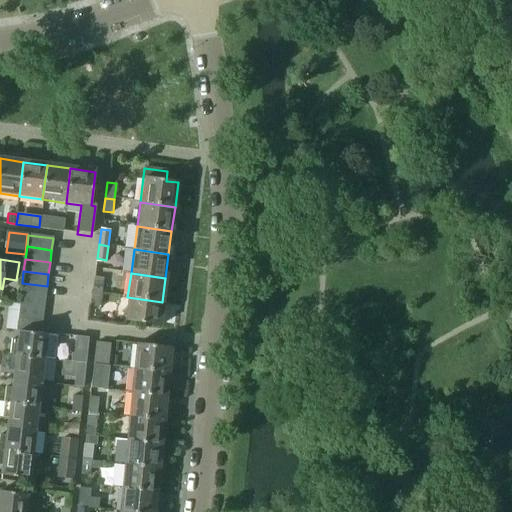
[(93,293),(102,294),(103,278),(94,277),(93,293)]
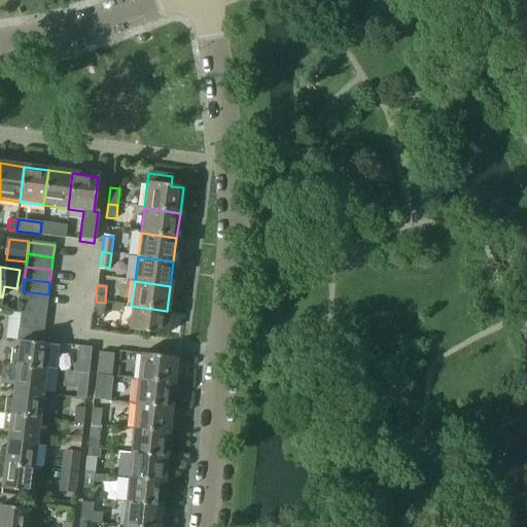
[(23,291),(21,303),(46,307),(48,294),(23,291)]
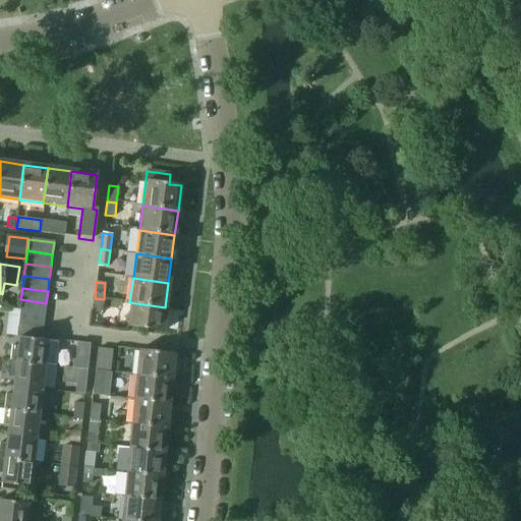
[(102,312),(104,299),(95,298),(93,311),(102,312)]
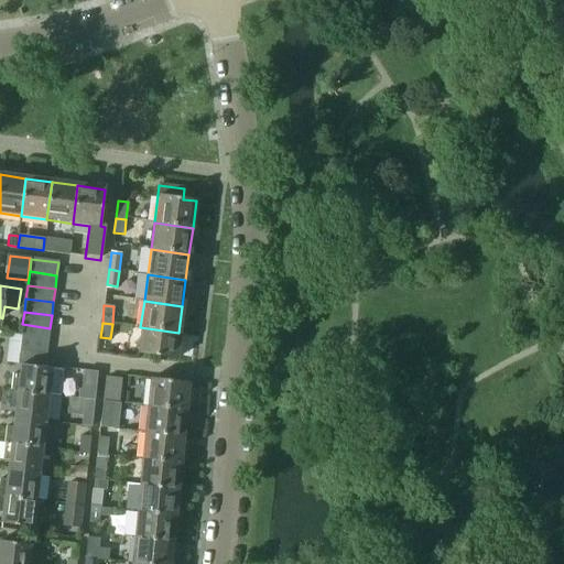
[(22,324),(21,338),(47,342),(50,328),(22,324)]
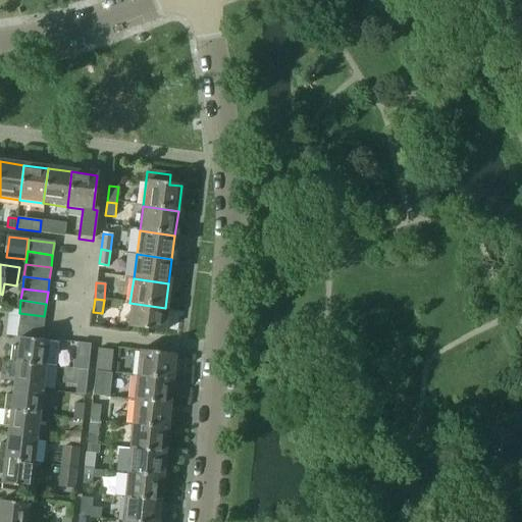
[(162,332),(165,308),(129,303),(126,328),(162,332)]
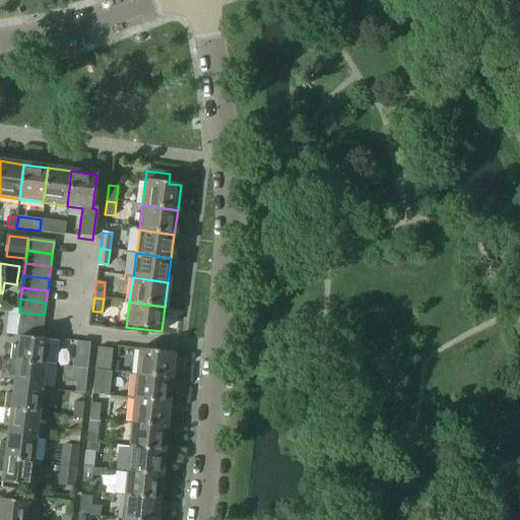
[(19,312),(17,324),(43,328),(44,315),(19,312)]
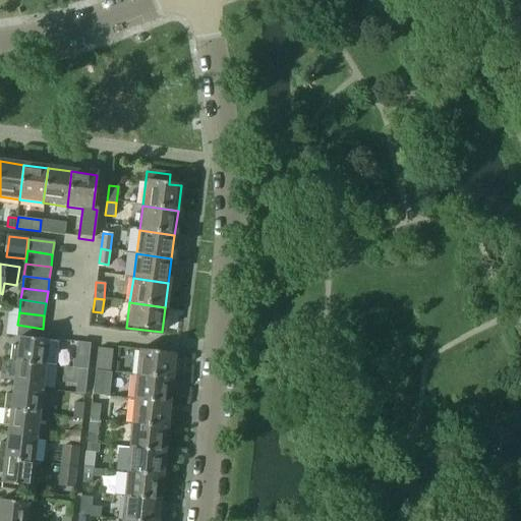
[(12,346),(9,361),(45,365),(48,341),(41,340),(19,337),(18,346),(12,346)]
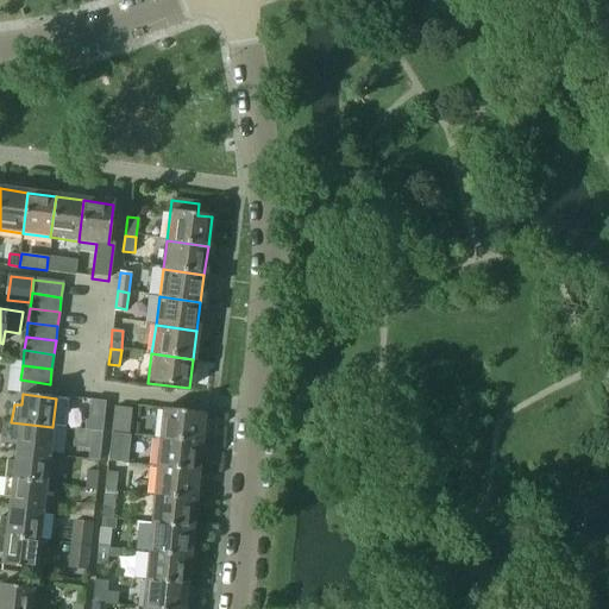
[(111,433),(130,435),(132,408),(113,407),(111,433)]
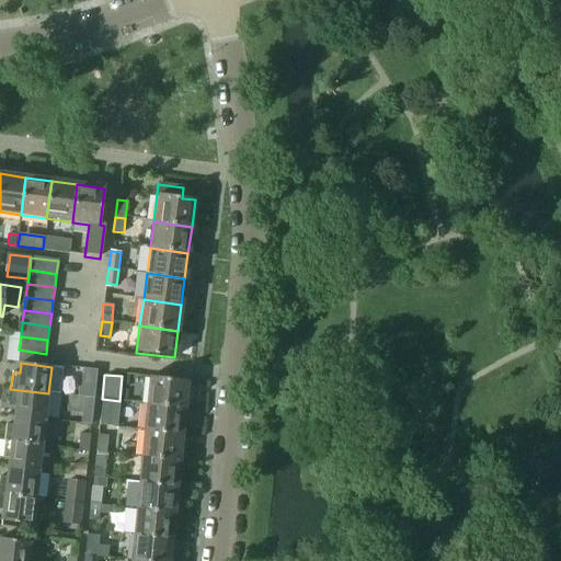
[(149,377),(146,404),(184,409),(187,380),(149,377)]
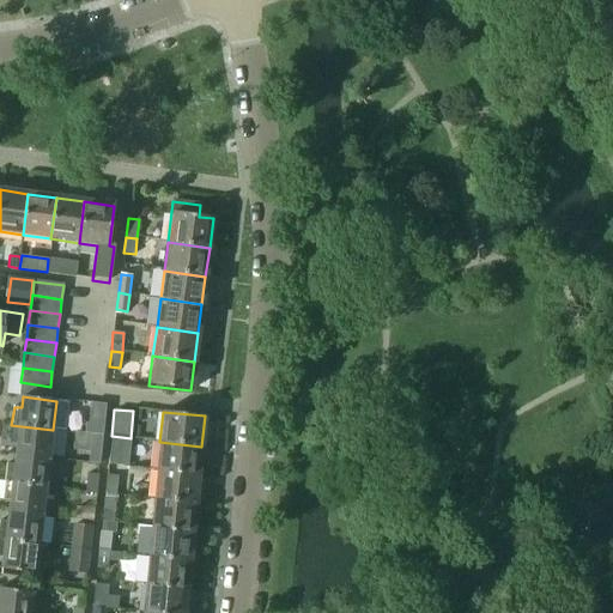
[(86,424),(85,434),(92,435),(103,436),(104,425),(86,424)]
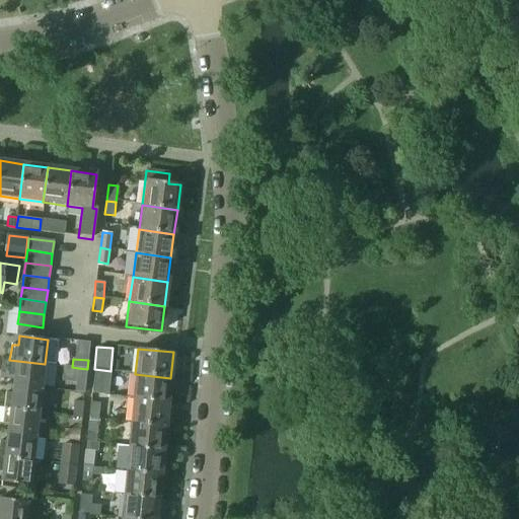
[(14,376),(12,385),(42,389),(45,364),(9,360),(7,375),(14,376)]
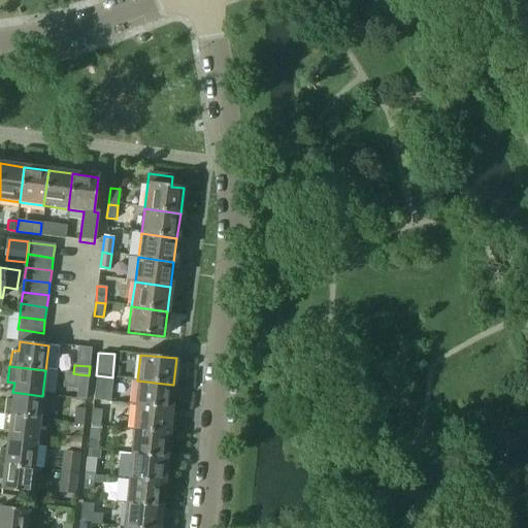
[(87,391),(89,375),(79,374),(78,390),(87,391)]
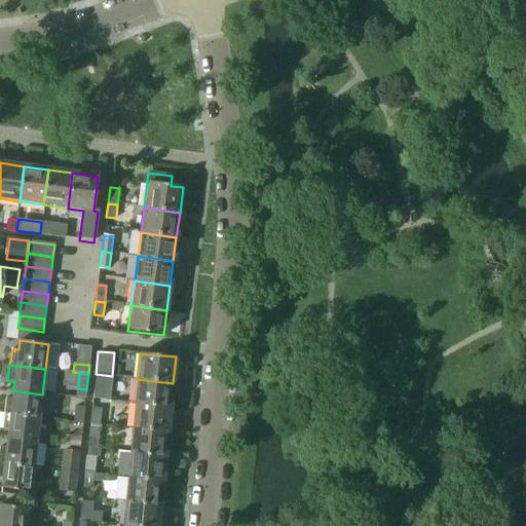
[(96,374),(95,389),(104,390),(111,391),(113,376),(112,376),(96,374)]
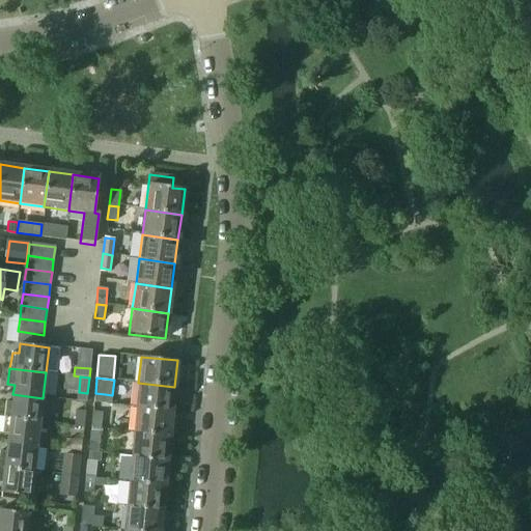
[(138,383),(136,408),(172,412),(174,387),(138,383)]
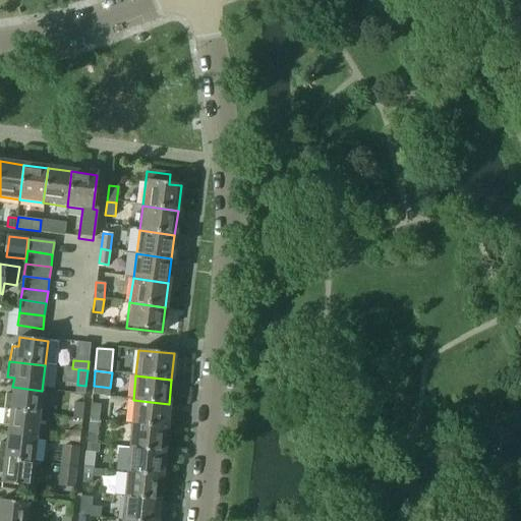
[(5,395),(3,410),(39,415),(42,391),(12,387),(11,395),(5,395)]
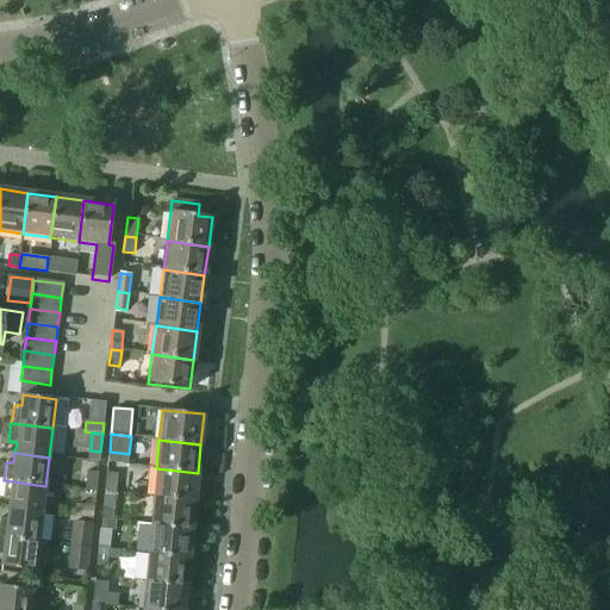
[(156,468),(153,496),(194,500),(198,473),(156,468)]
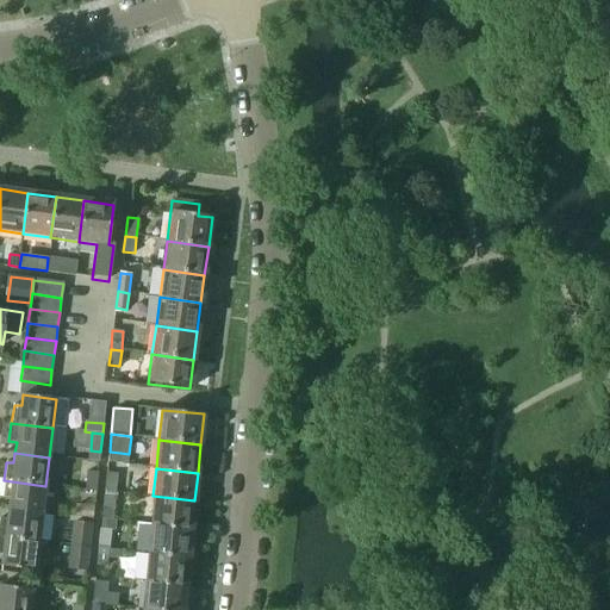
[(87,471),(85,491),(97,492),(99,472),(87,471)]
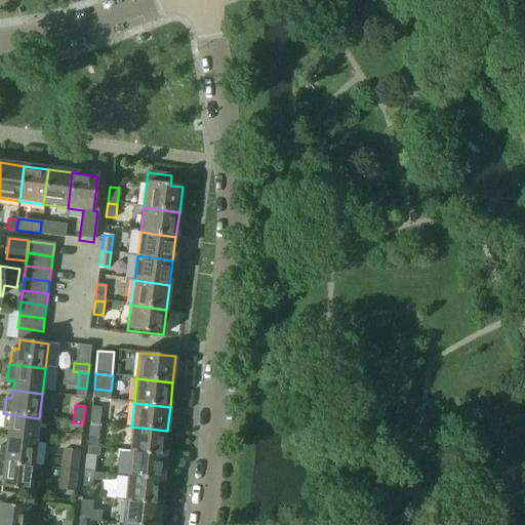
[(92,406),(90,422),(99,423),(99,422),(108,423),(109,413),(102,412),(102,407),(92,406)]
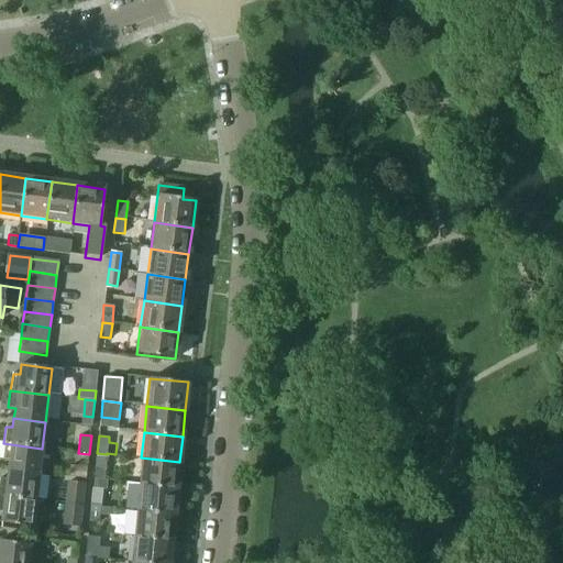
[(9,461),(7,470),(39,474),(42,449),(3,443),(1,460),(9,461)]
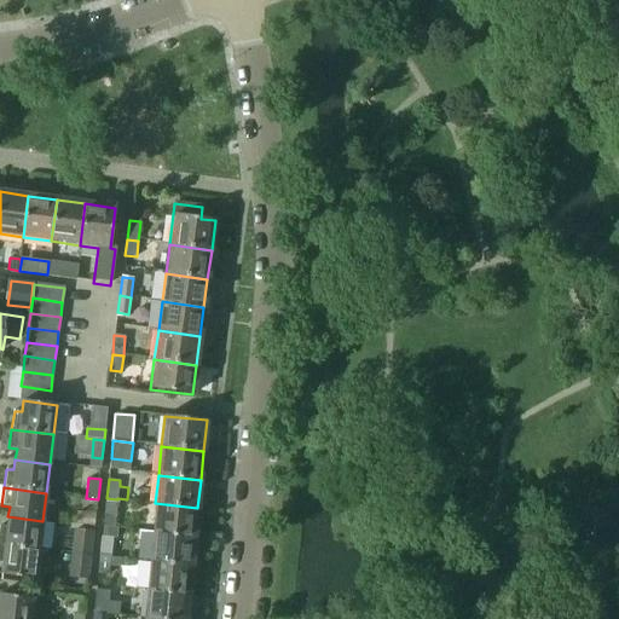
[(117,499),(106,498),(104,515),(116,516),(117,499)]
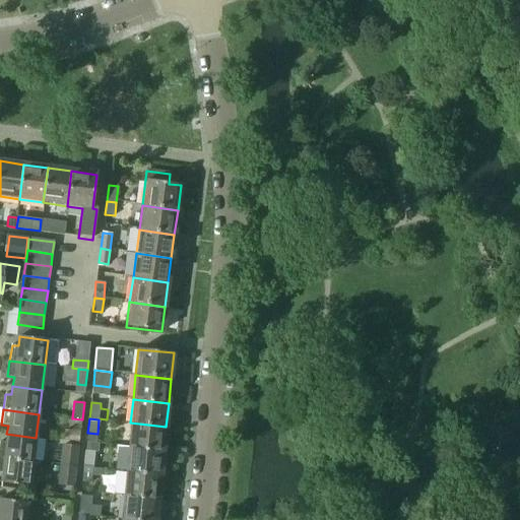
[(130,423),(128,447),(164,451),(166,427),(130,423)]
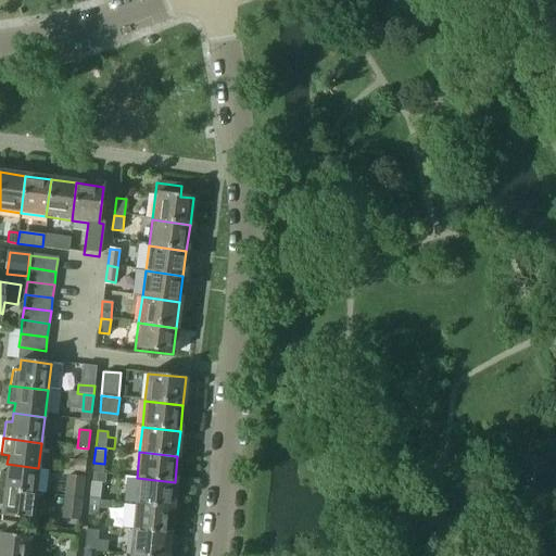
[(71,459),(70,470),(85,472),(86,462),(71,459)]
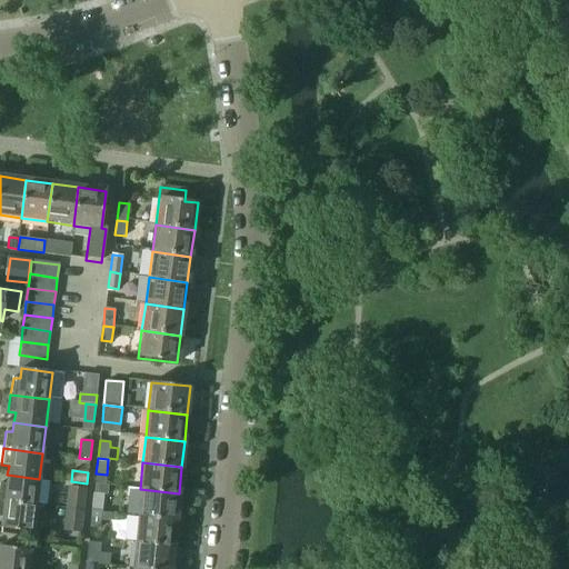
[(0,483),(0,500),(35,506),(39,479),(7,475),(6,485),(0,483)]
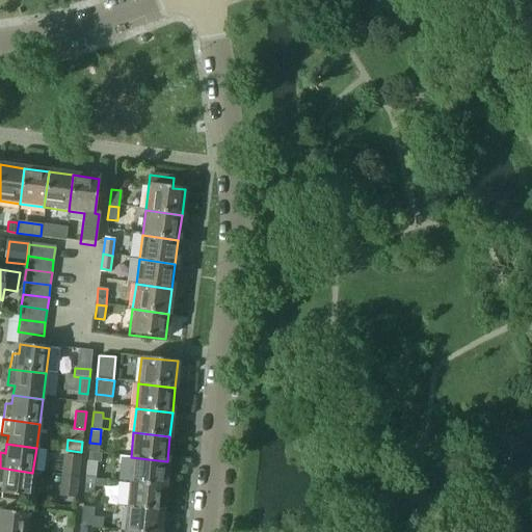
[(62,454),(60,476),(78,479),(81,455),(62,454)]
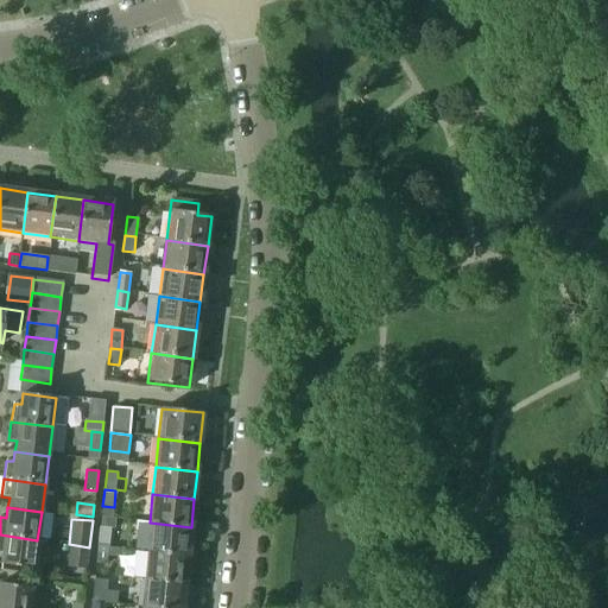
[(150,523),(146,551),(189,556),(191,527),(150,523)]
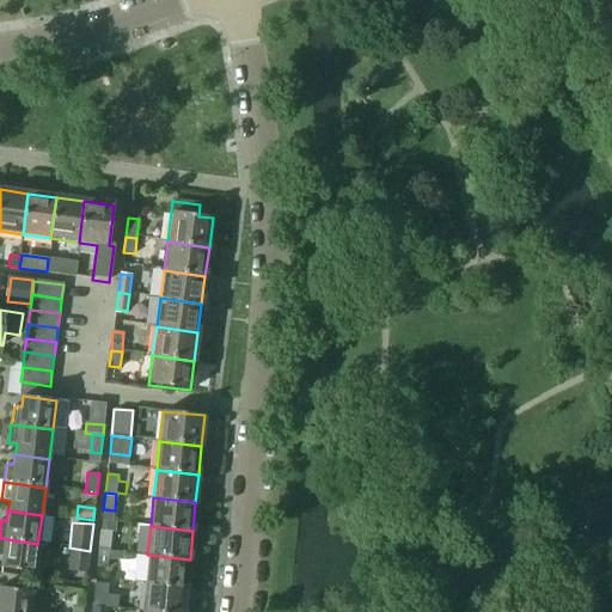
[(102,530),(99,550),(110,551),(112,531),(102,530)]
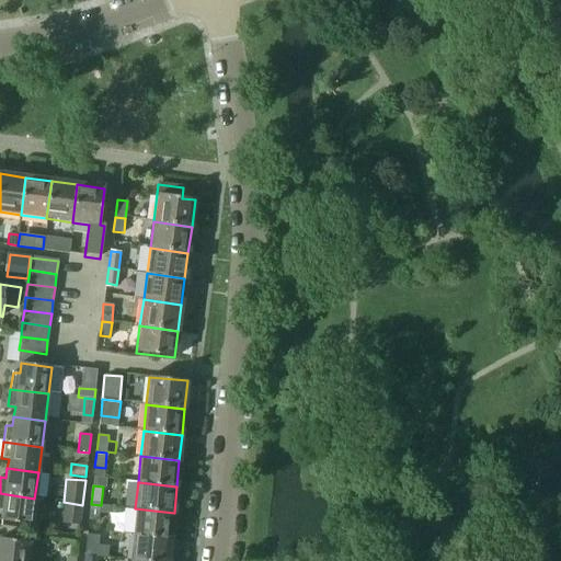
[(34,499),(0,493),(0,510),(1,511),(0,521),(31,525),(34,499)]
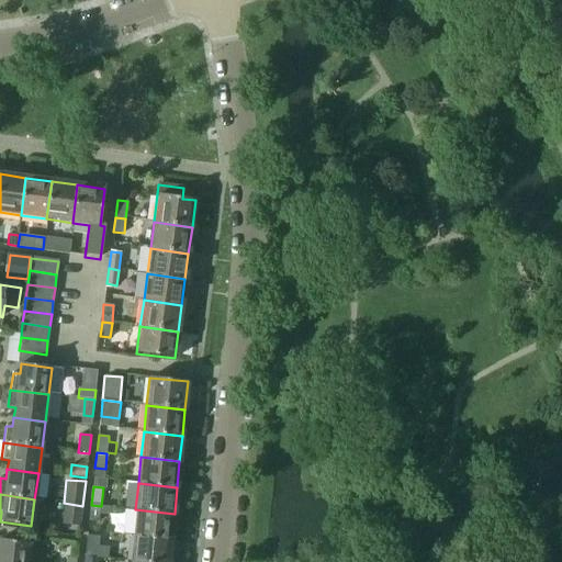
[(80,527),(82,506),(64,503),(62,525),(80,527)]
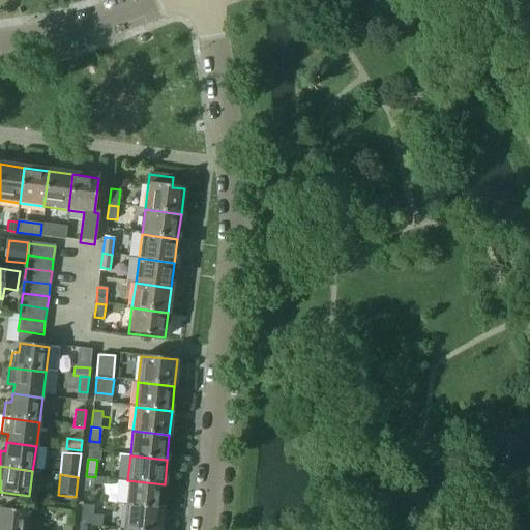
[(95,477),(86,476),(84,491),(94,492),(95,477)]
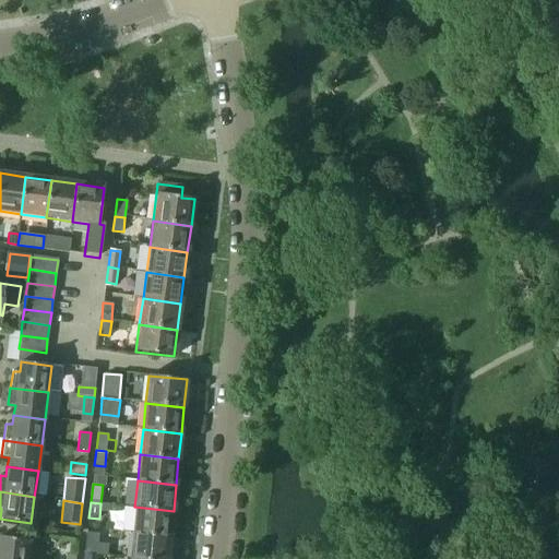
[(134,507),(132,533),(170,537),(174,511),(134,507)]
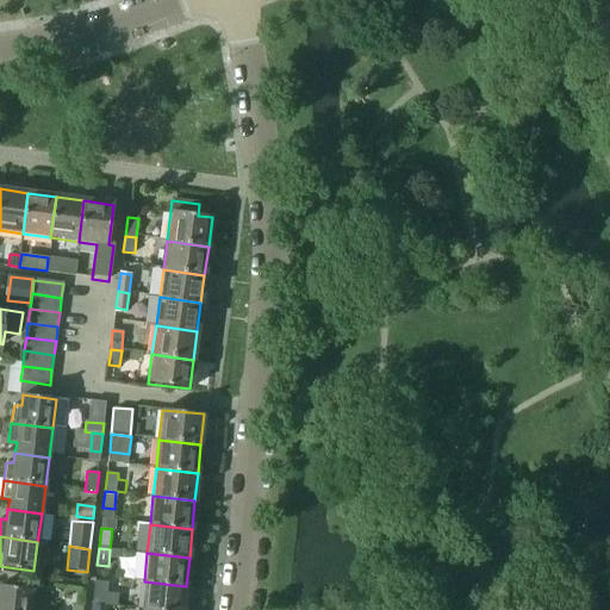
[(94,586),(92,603),(106,604),(109,582),(94,580),(94,586)]
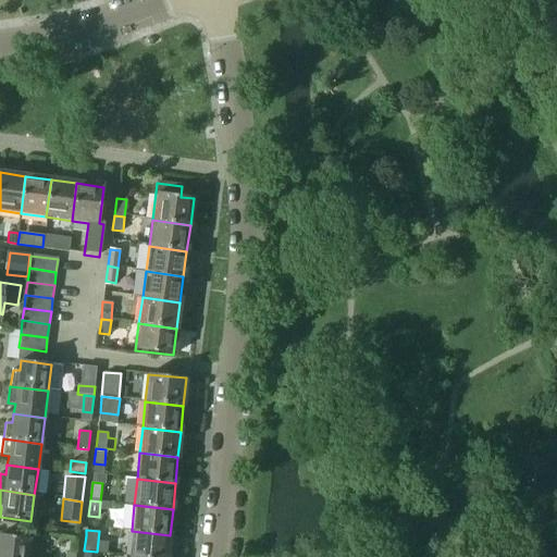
[(132,531),(128,556),(168,556),(170,535),(132,531)]
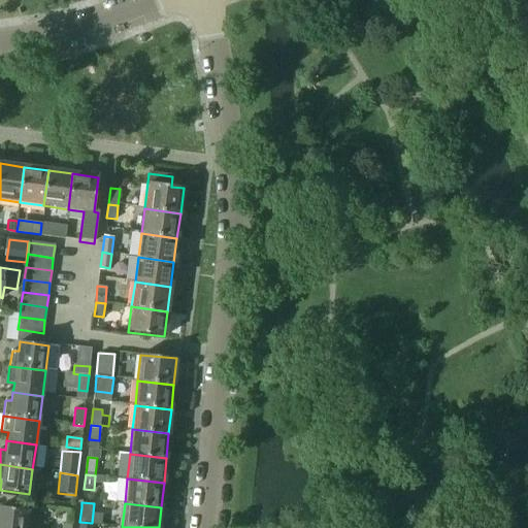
[(0,527),(25,527),(28,510),(0,506),(0,527)]
